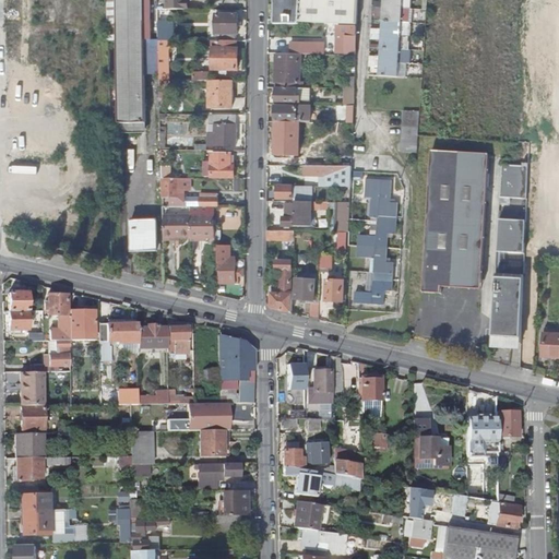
[(115,0),(118,129),(145,128),(142,0),(115,0)]
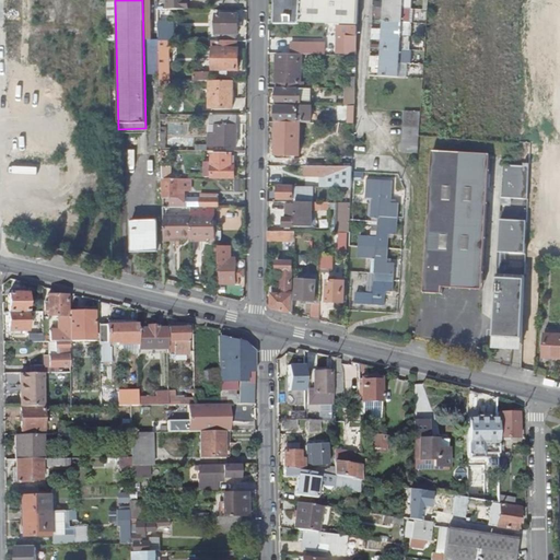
[(167,0),(168,9),(187,9),(187,0),(167,0)]
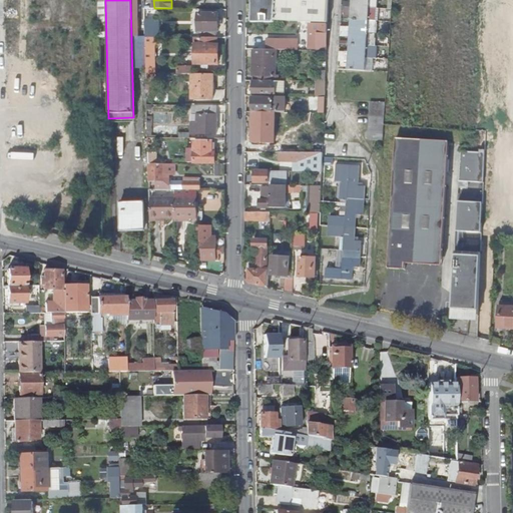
[(277,20),(329,23),(330,0),(252,0),(253,18),(247,18),(247,22),(277,22),(277,20)]
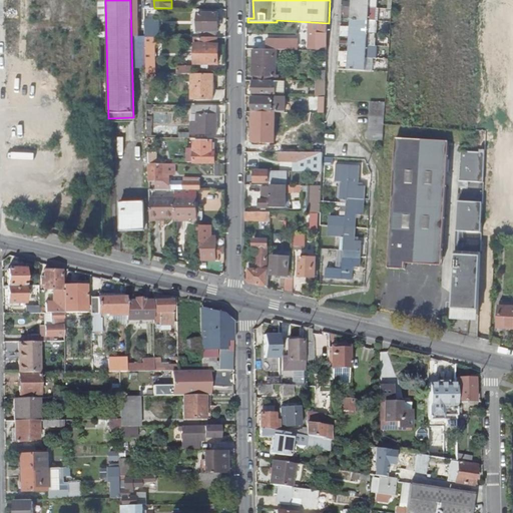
[(367,57),(374,57),(377,58),(378,46),(376,45),(377,33),(378,20),(376,20),(369,20),(370,7),(377,8),(378,8),(378,0),(353,0),(353,1),(344,1),(343,6),(343,11),(353,12),(352,19),(352,27),(342,26),(342,31),(341,35),(351,36),(351,43),(351,51),(341,50),(340,55),(340,60),(350,61),(349,69),(366,70),(367,57)]
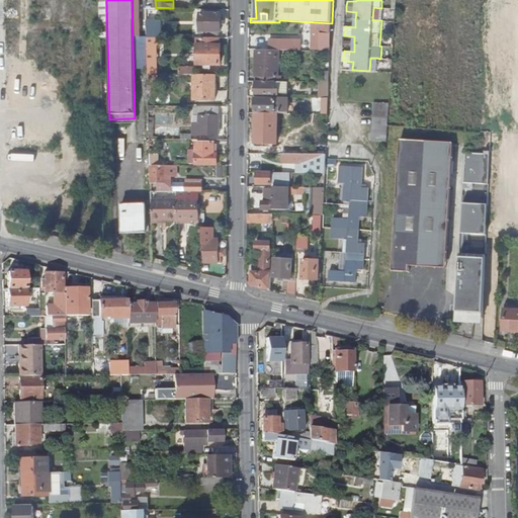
[(201,37),(220,37),(220,31),(222,31),(222,13),(201,13),(201,37)]
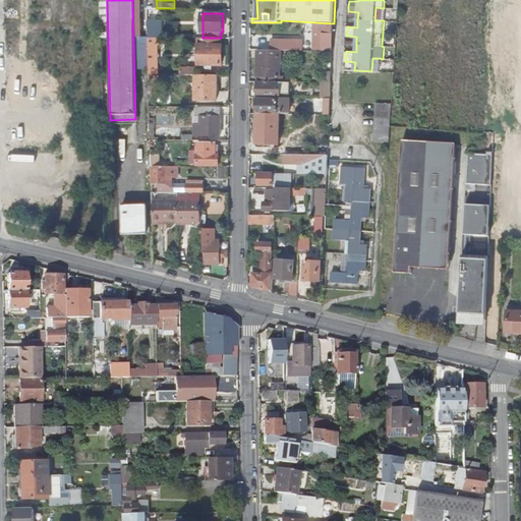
[(315,24),(315,50),(332,50),(333,24),(315,24)]
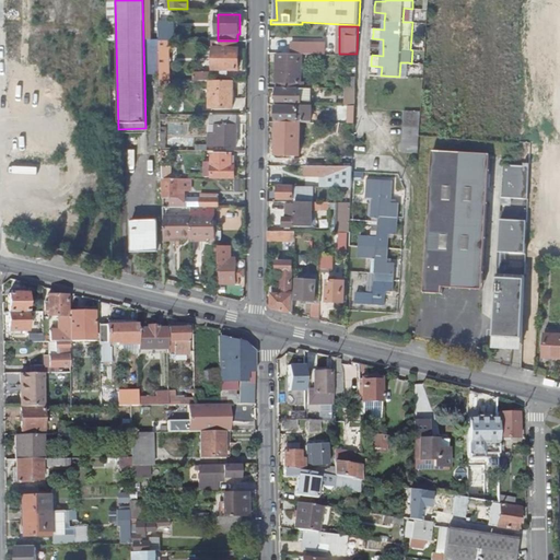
[(237,48),(237,41),(218,41),(214,41),(214,68),(240,68),(240,48),(237,48)]
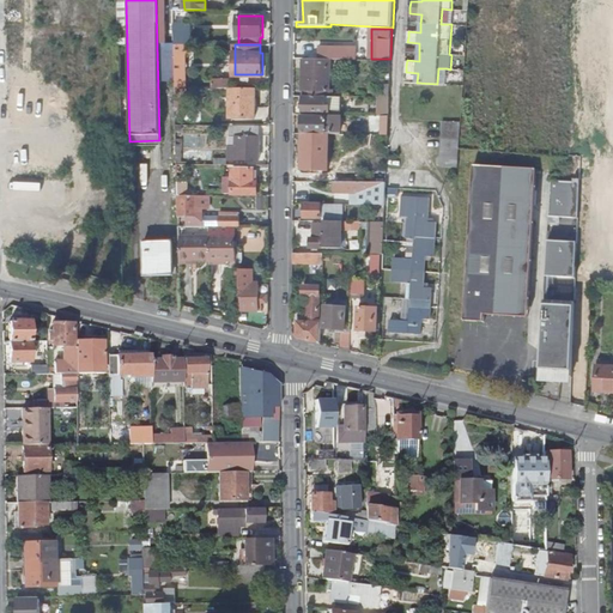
[(327,96),(333,97),(333,90),(328,90),(329,59),(304,59),(304,90),(305,90),(305,96),(327,96)]
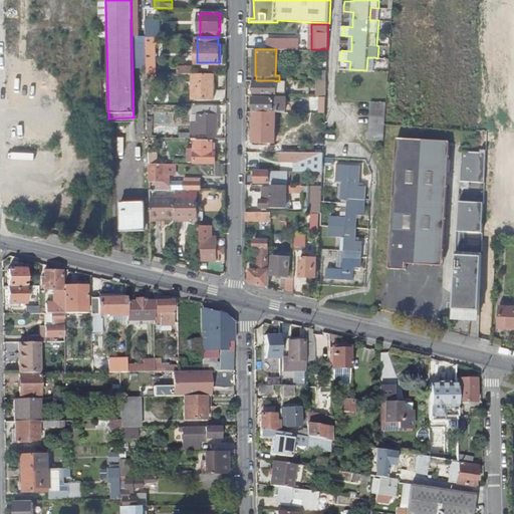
[(367,57),(366,70),(374,70),(374,57),(367,57)]
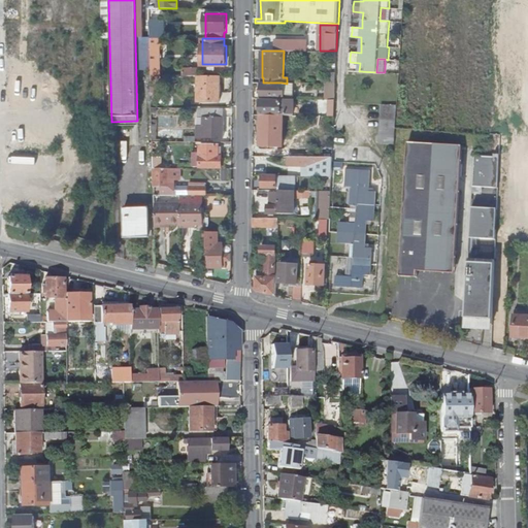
[(221,76),(199,75),(199,101),(221,101),(221,76)]
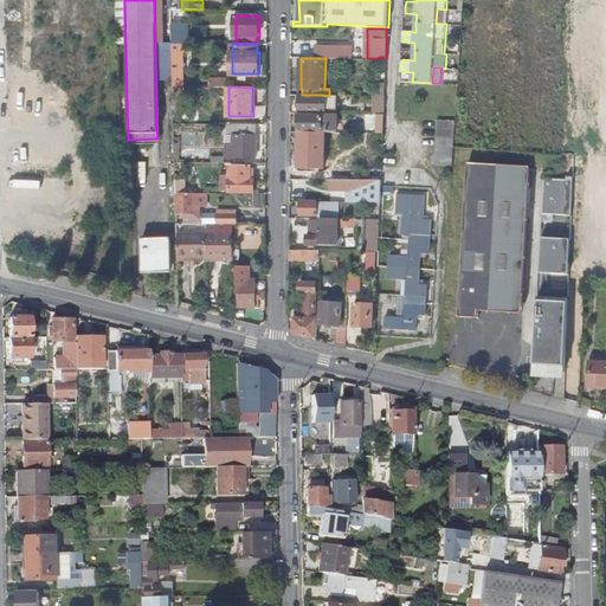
[(323,110),(323,95),(302,95),(301,95),(300,114),(326,114),(326,110),(323,110)]
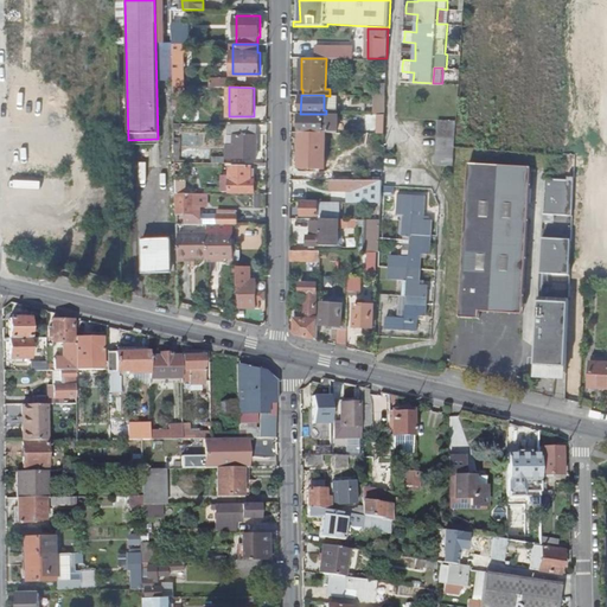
[(300,132),(324,133),(324,123),(327,123),(327,117),(324,116),(301,115),(300,132)]
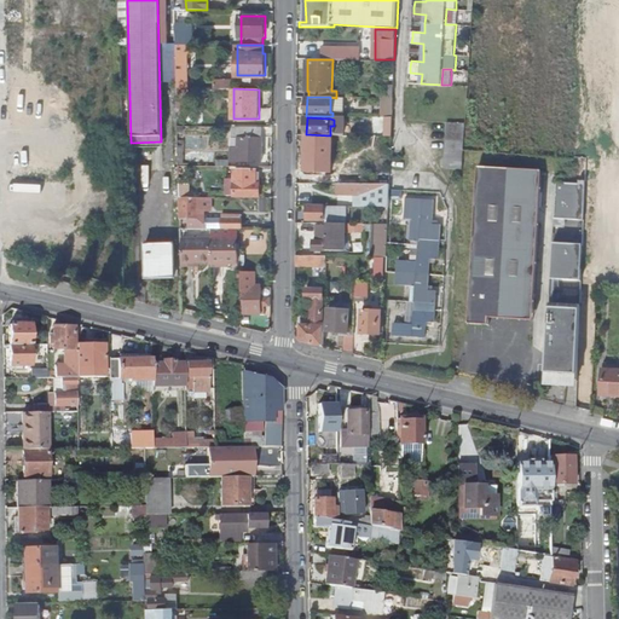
[(464,151),(467,123),(449,122),(445,167),(463,168),(464,151)]
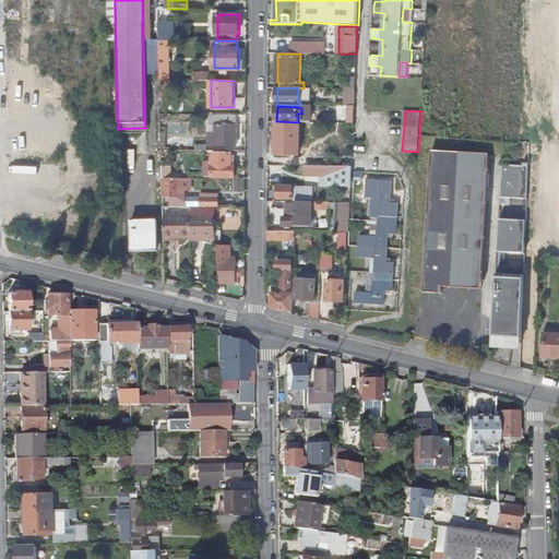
[(524,120),(523,111),(512,113),(512,121),(524,120)]
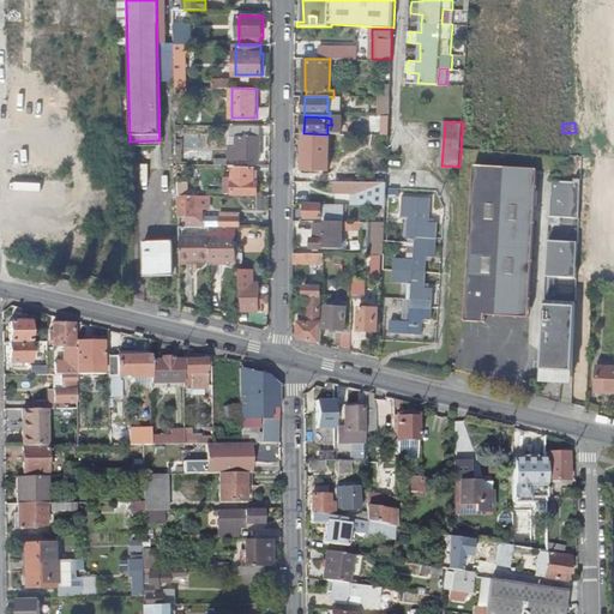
[(260,126),(238,125),(236,158),(259,160),(260,126)]
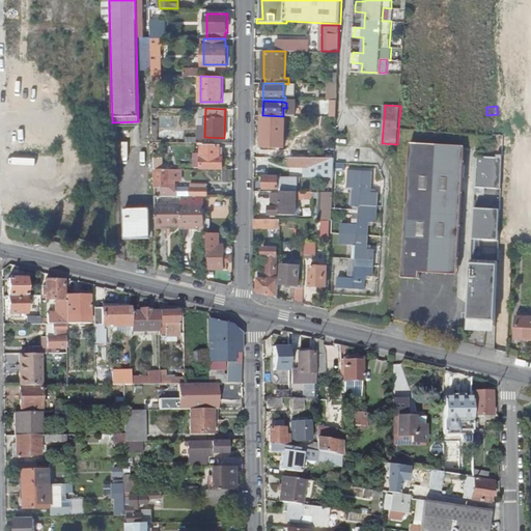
[(303,116),(283,116),(262,115),(262,135),(273,135),(273,124),(283,124),(295,124),(295,129),(302,129),(303,116)]
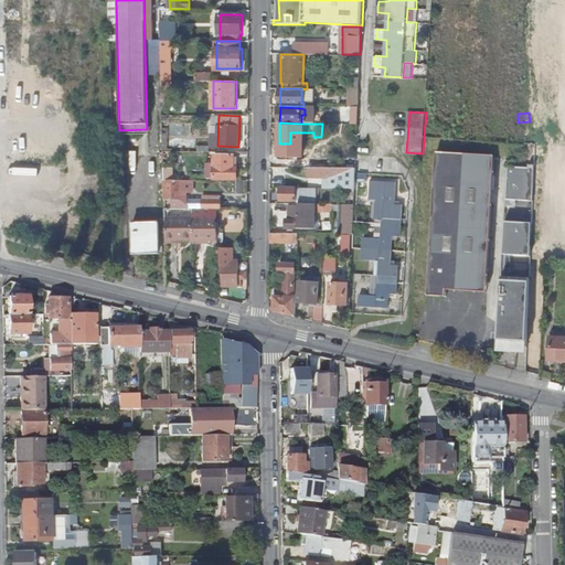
[(290,132),(290,144),(301,144),(301,132),(290,132)]
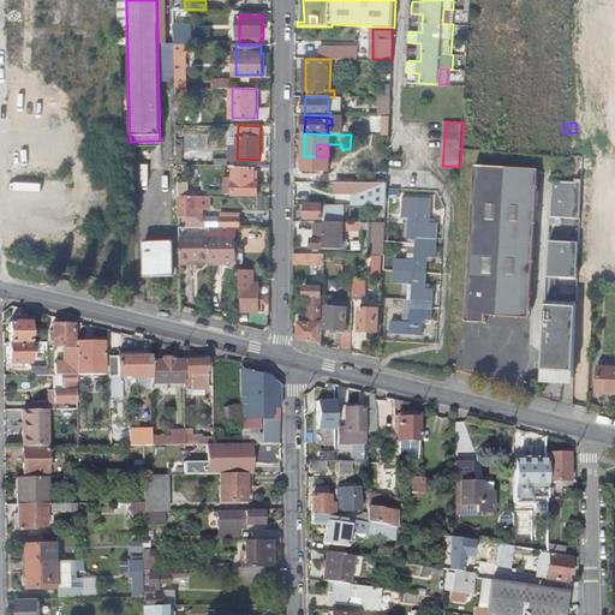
[(477,165),(467,321),(487,322),(488,312),(530,314),(539,169),(477,165)]
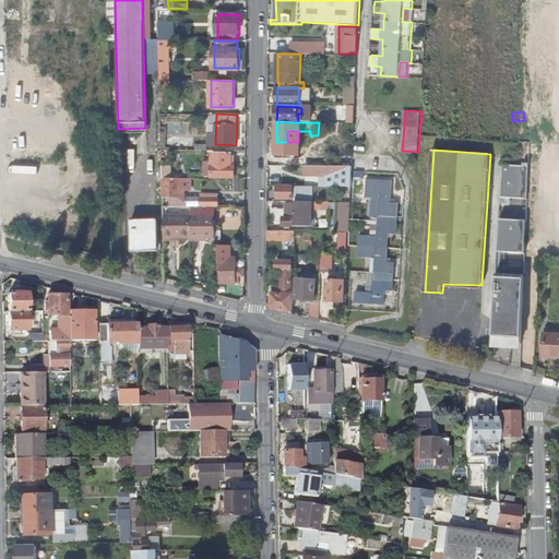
[(216,153),(216,177),(235,177),(235,165),(232,165),(232,154),(216,153)]
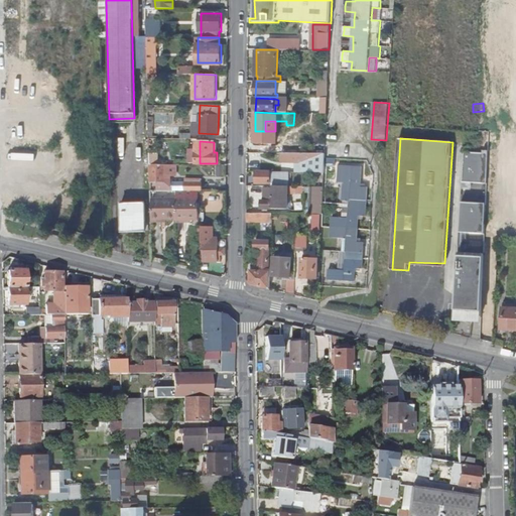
[(463,181),(487,182),(489,152),(464,151),(463,181)]
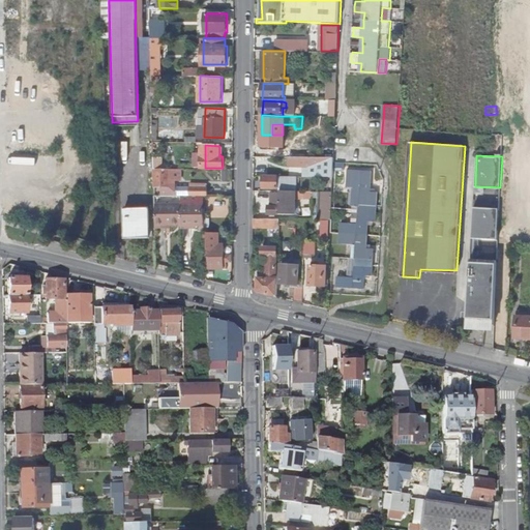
[(329,176),(333,177),(334,157),(290,157),(290,166),(314,167),(314,165),(323,165),(324,162),(329,162),(329,176)]
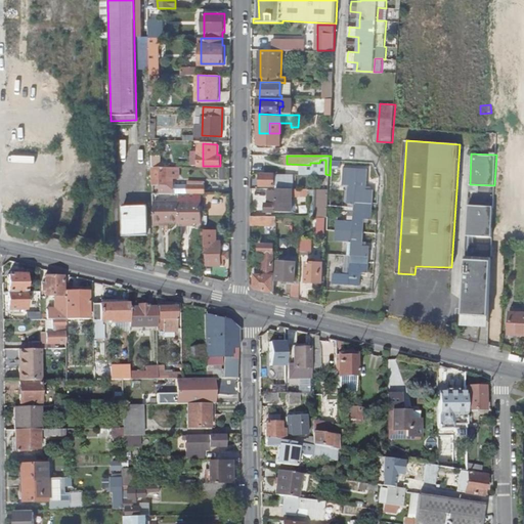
[(179,167),(153,167),(154,185),(160,185),(160,193),(173,193),(173,180),(172,181),(172,178),(179,178),(179,167)]
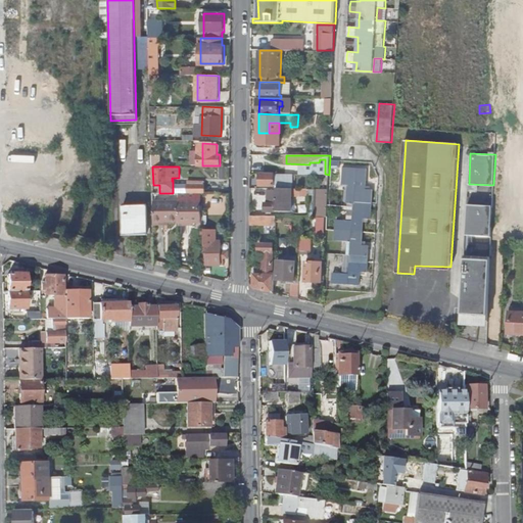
[(373,190),(366,189),(367,170),(348,168),(347,186),(355,186),(353,221),(337,220),(336,241),(351,242),(349,275),(334,274),(333,283),(360,285),(361,272),(368,272),(370,245),(363,245),(364,219),(371,219),(373,190)]
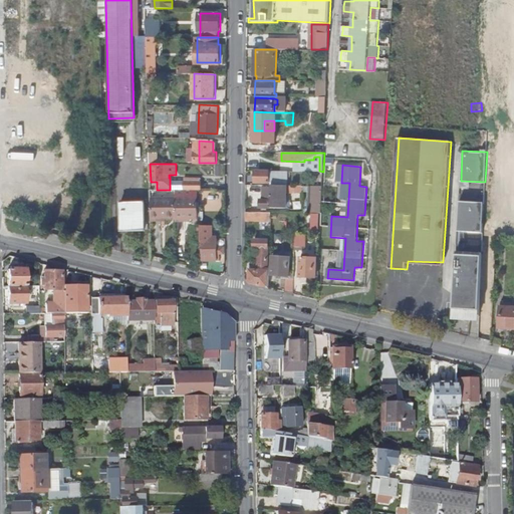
[(255,183),(268,183),(274,183),(274,185),(287,185),(288,172),(255,172),(255,183)]
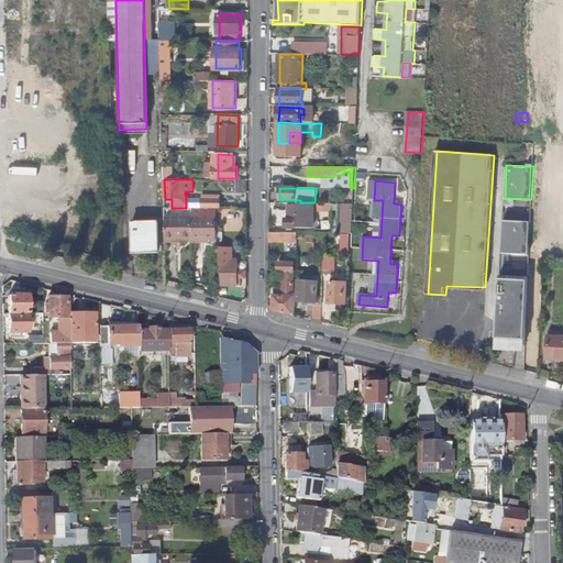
[(212,208),(220,208),(220,198),(202,198),(202,208),(212,208)]
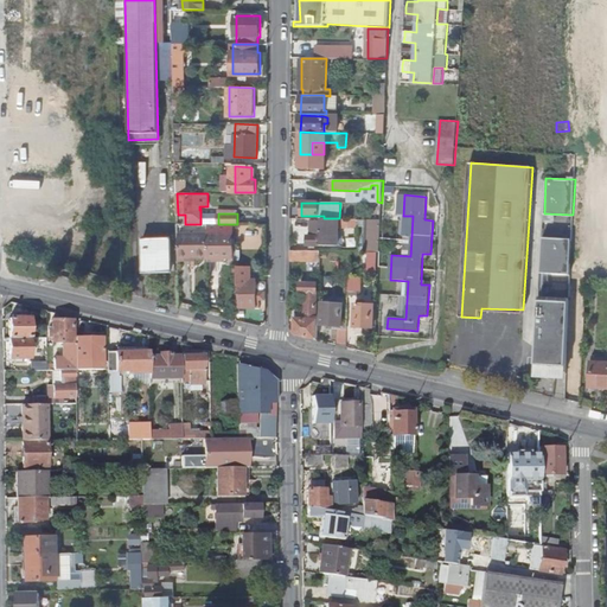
[(338,236),(339,218),(324,218),(320,218),(320,222),(311,222),(311,237),(307,237),(307,246),(312,246),(312,249),(315,249),(315,246),(330,246),(330,236),(338,236)]
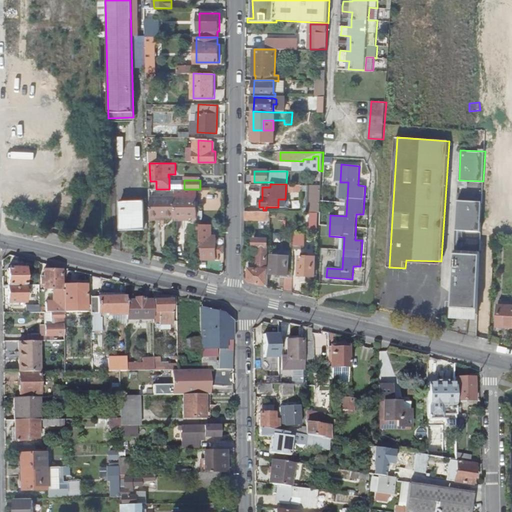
[(320,212),(321,185),(317,185),(307,185),(307,211),(320,212)]
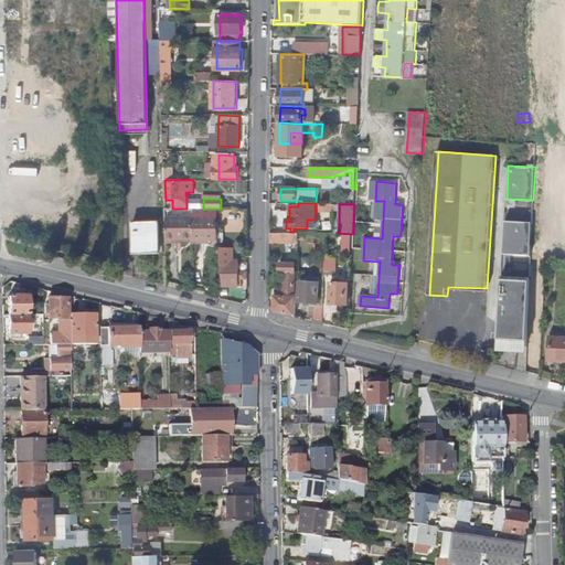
[(193,219),(213,219),(213,209),(203,209),(193,209),(193,219)]
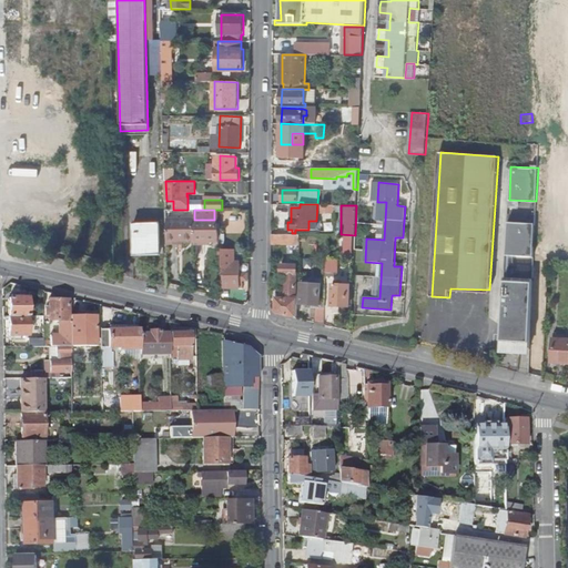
[(195,241),(210,241),(217,241),(217,230),(216,219),(214,220),(194,220),(195,241)]
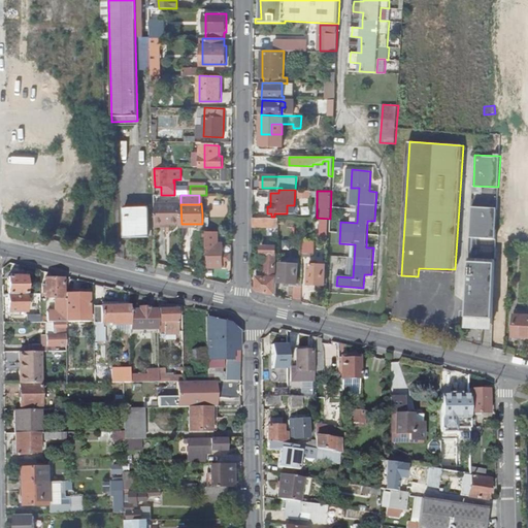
[(177,204),(155,204),(155,225),(170,224),(178,224),(177,204)]
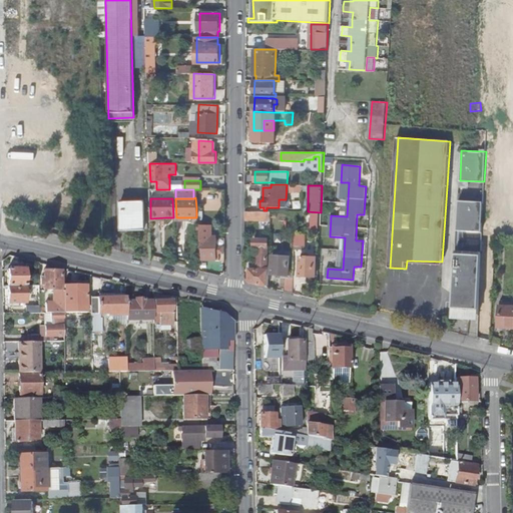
[(457,230),(483,231),(484,201),(459,200),(457,230)]
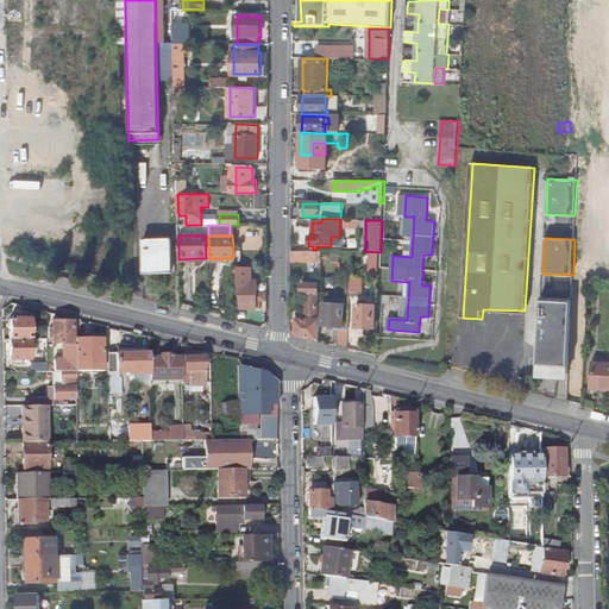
[(143,274),(171,274),(171,239),(142,239),(143,274)]
